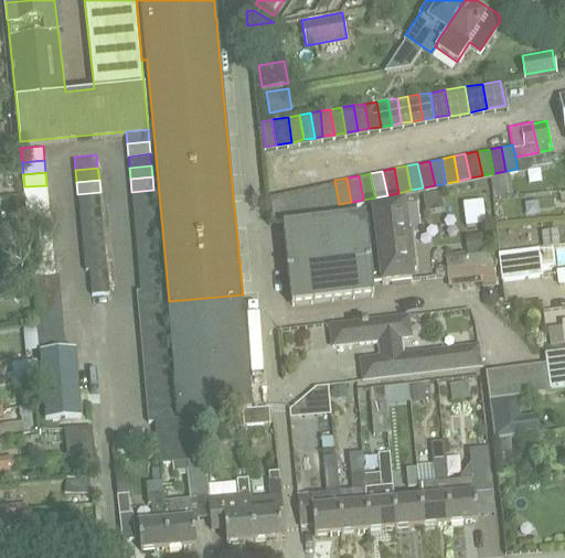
[(322,182),(328,207),(339,204),(334,180),(322,182)]
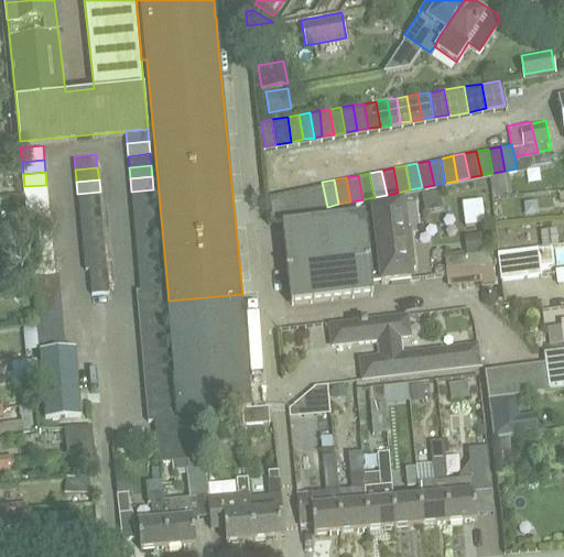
[(322,182),(310,185),(315,209),(327,207),(322,182)]
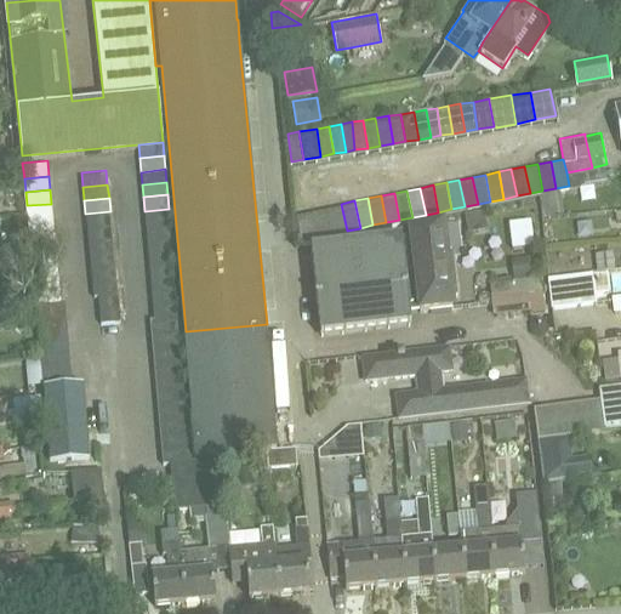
[(52,217),(51,204),(27,205),(28,219),(52,217)]
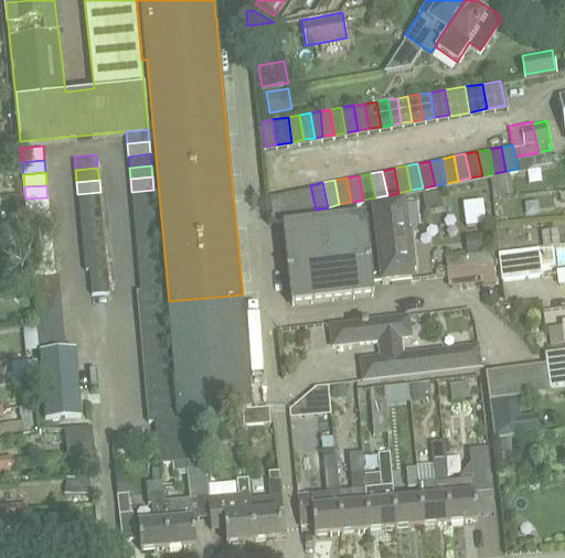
[(304,212),(316,210),(310,185),(299,188),(304,212)]
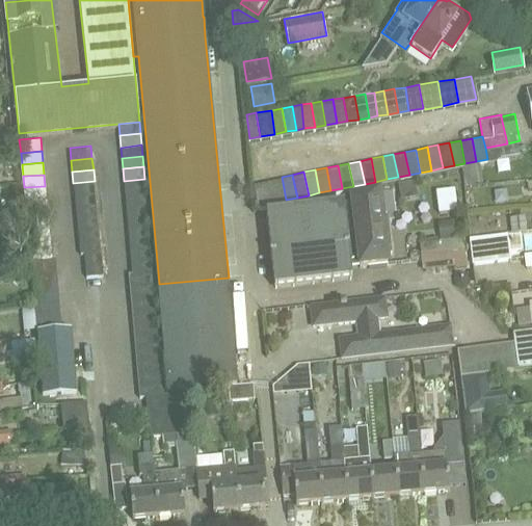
[(282,177),(270,179),(274,202),(286,200),(282,177)]
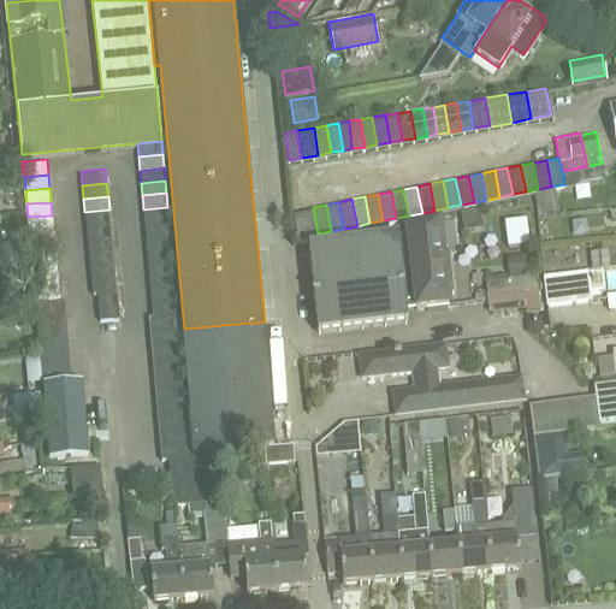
[(480,206),(461,210),(465,228),(484,224),(480,206)]
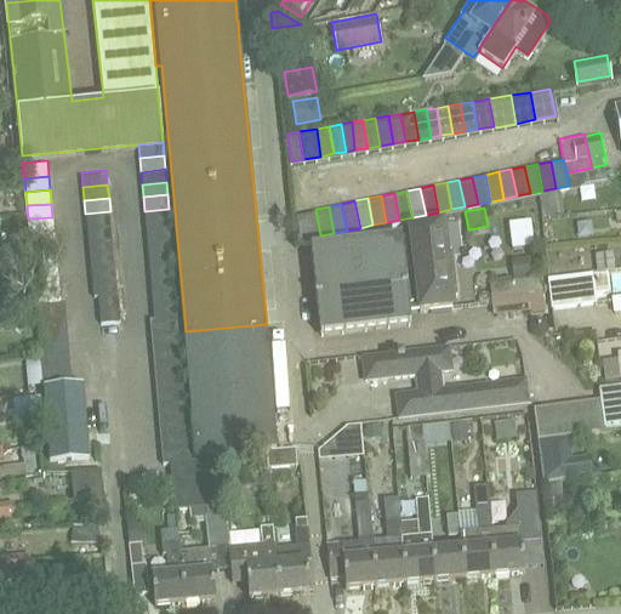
[(170,221),(169,209),(144,211),(146,225),(170,221)]
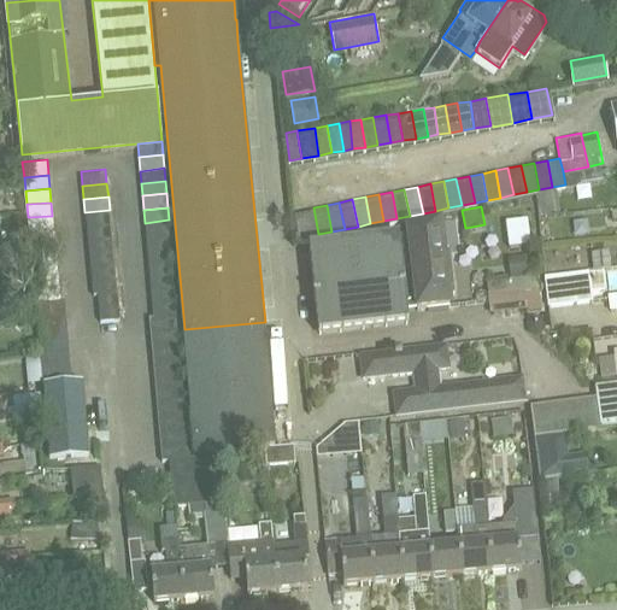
[(313,207),(304,210),(309,236),(318,234),(313,207)]
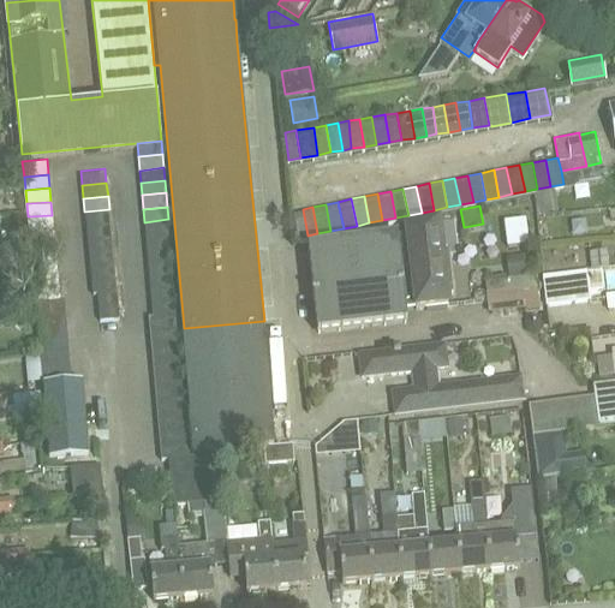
[(84,212),(85,225),(111,222),(109,209),(84,212)]
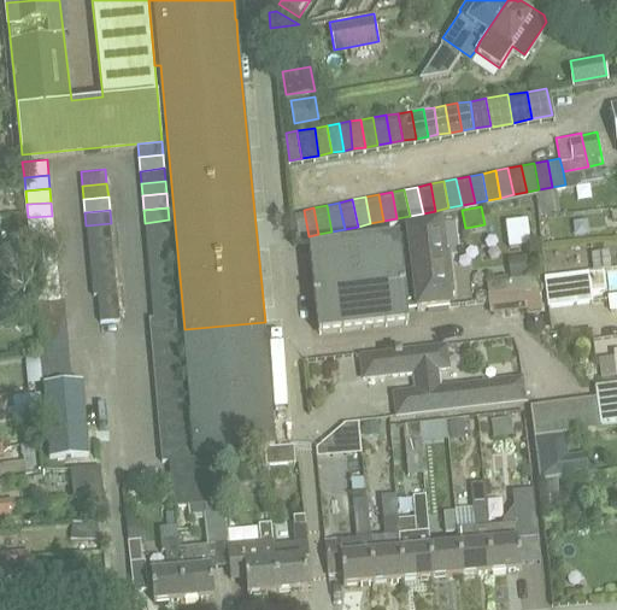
[(309,236),(304,210),(294,211),(299,238),(309,236)]
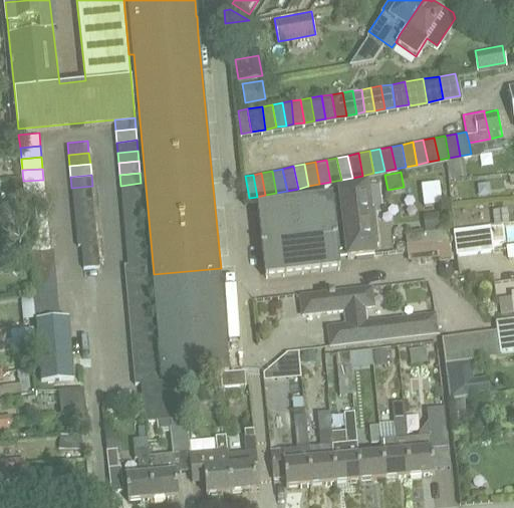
[(23,181),(24,192),(44,191),(43,180),(23,181)]
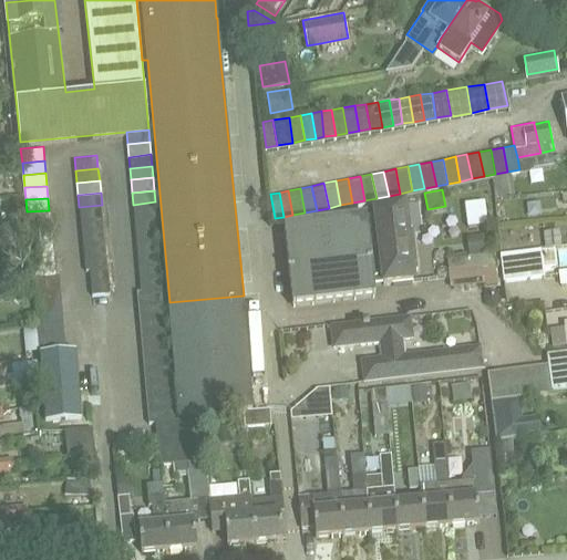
[(374,203),(375,214),(383,279),(413,276),(412,265),(418,265),(413,225),(408,226),(404,199),(374,203)]
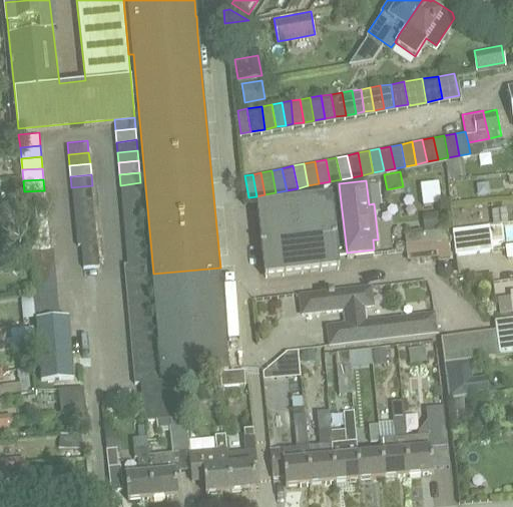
[(140,182),(120,185),(121,196),(141,194),(140,182)]
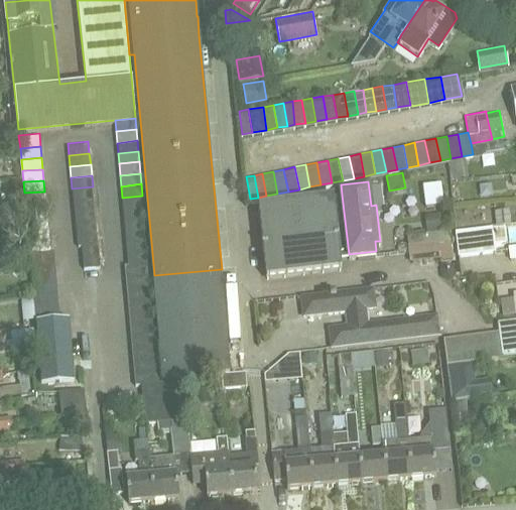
[(94,198),(93,186),(72,188),(73,200),(94,198)]
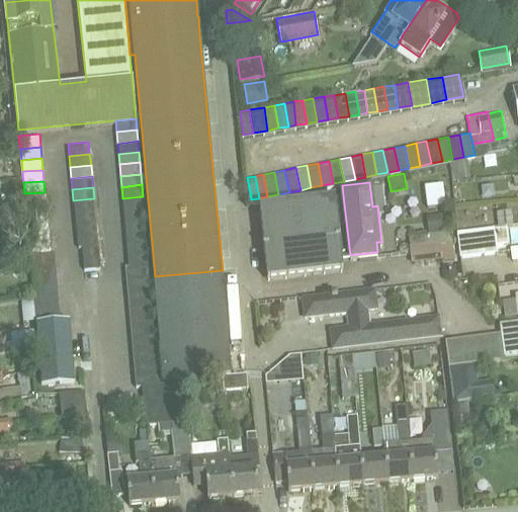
[(24,193),(25,204),(46,203),(45,192),(24,193)]
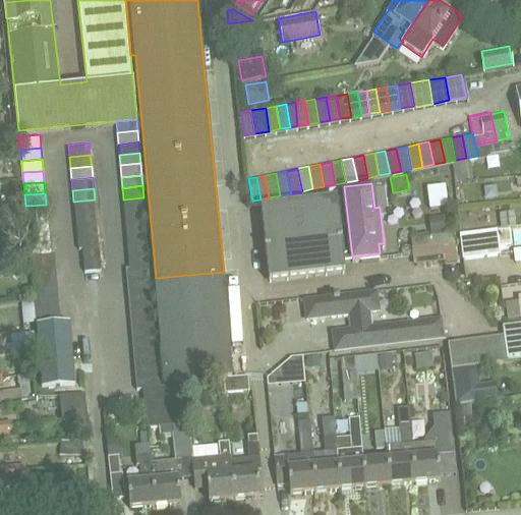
[(352,256),(345,196),(337,197),(337,195),(261,204),(266,244),(264,244),(265,246),(266,246),(269,278),(345,269),(343,258),(352,256)]
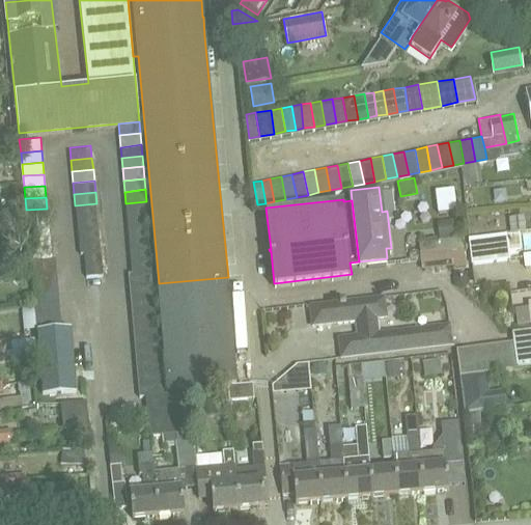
[(147,213),(146,201),(126,203),(127,215),(147,213)]
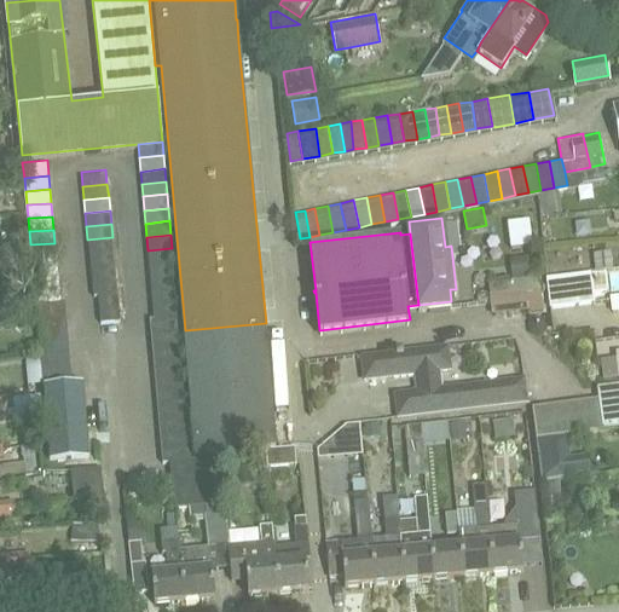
[(114,250),(113,237),(87,240),(90,253),(114,250)]
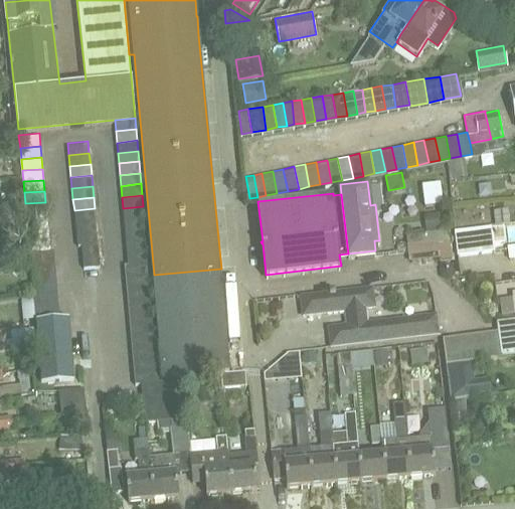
[(26,214),(46,213),(45,202),(25,203),(26,214)]
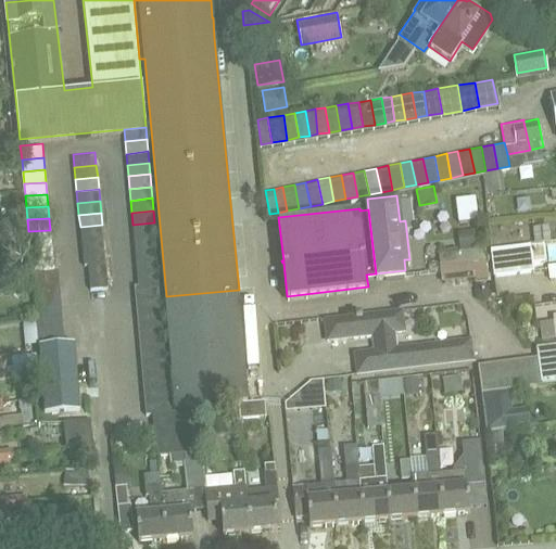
[(548,221),(532,224),(533,239),(551,237),(548,221)]
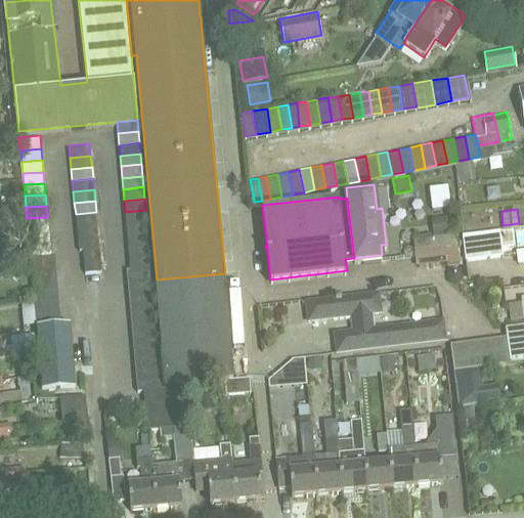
[(146,221),(145,210),(125,212),(127,224),(146,221)]
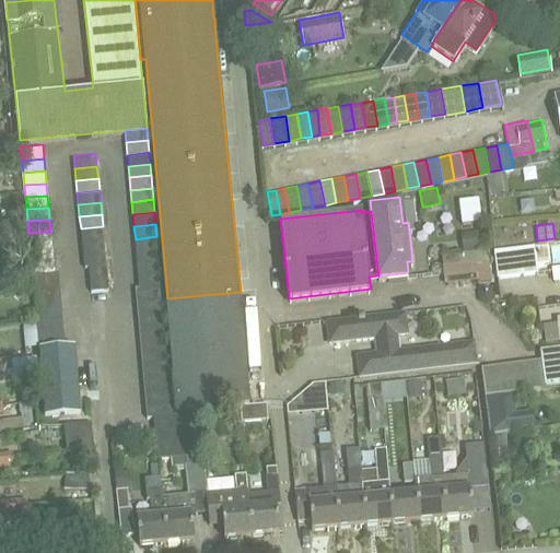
[(103,226),(81,228),(82,240),(104,238),(103,226)]
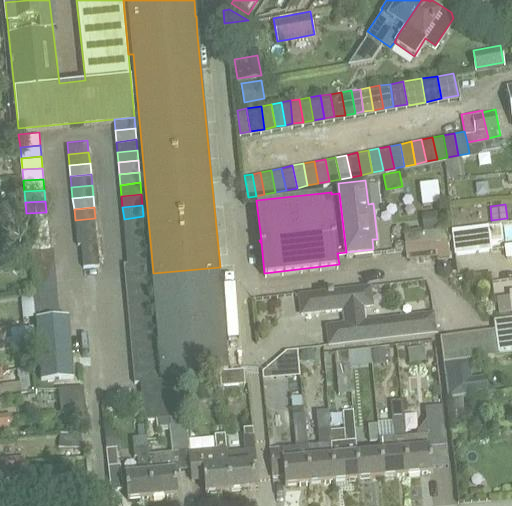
[(444,208),(421,210),(423,227),(445,225),(444,208)]
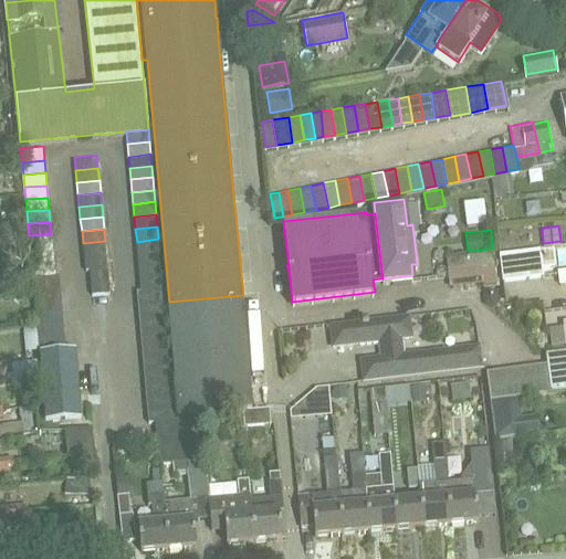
[(29,235),(30,249),(52,246),(51,234),(29,235)]
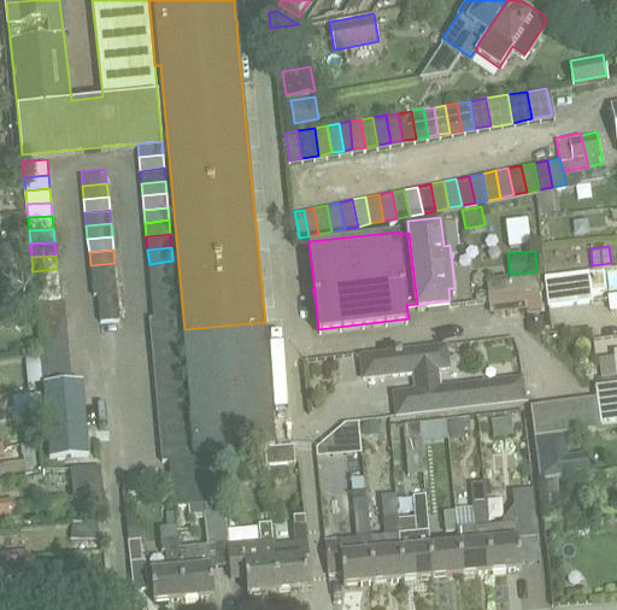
[(151,276),(174,274),(172,260),(150,264),(151,276)]
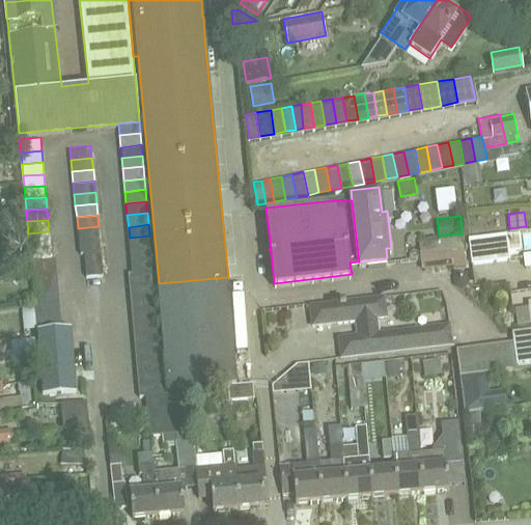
[(100,238),(99,226),(78,228),(79,240),(100,238)]
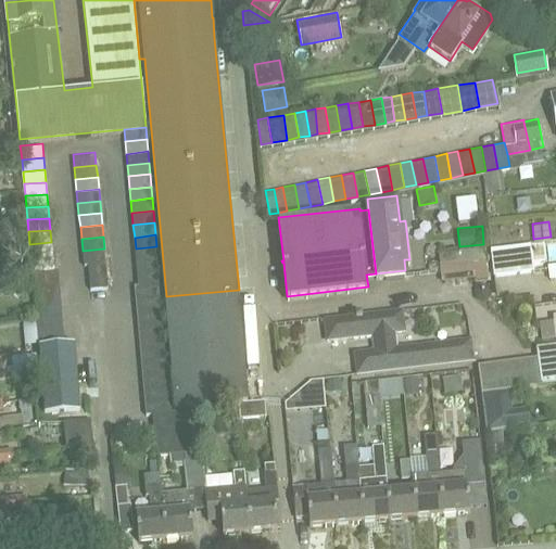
[(530,241),(490,245),(493,272),(533,268),(532,259),(530,242),(530,241)]
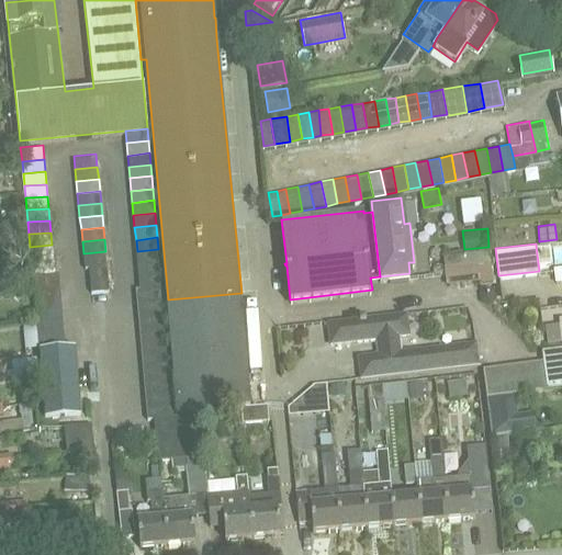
[(549,244),(536,245),(538,262),(551,261),(549,244)]
